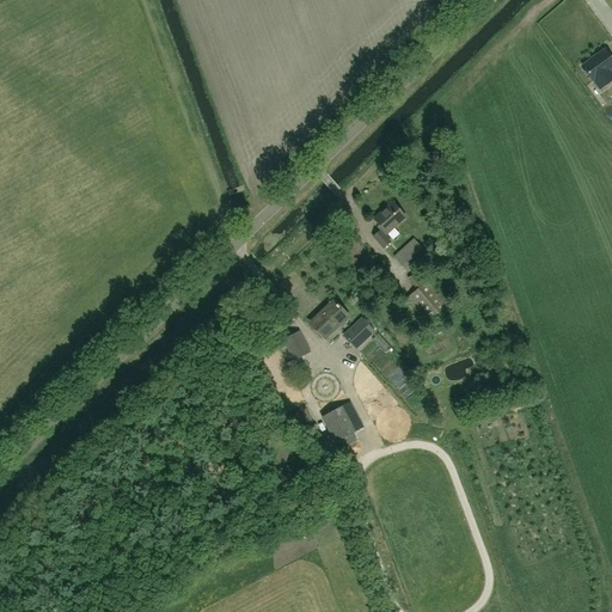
[(581,67),(593,81),(600,91),(611,81),(611,73),(610,69),(611,67),(611,59),(605,49),(581,67)]
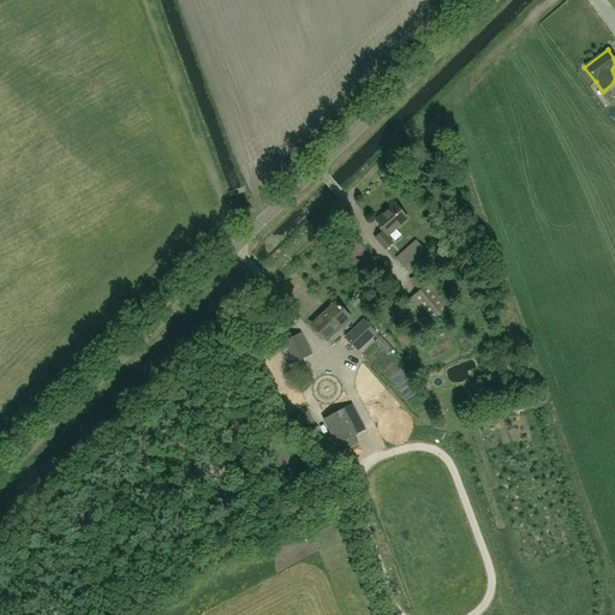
[(382,232),(387,237),(407,219),(394,203),(375,220),(384,231),(382,232)]
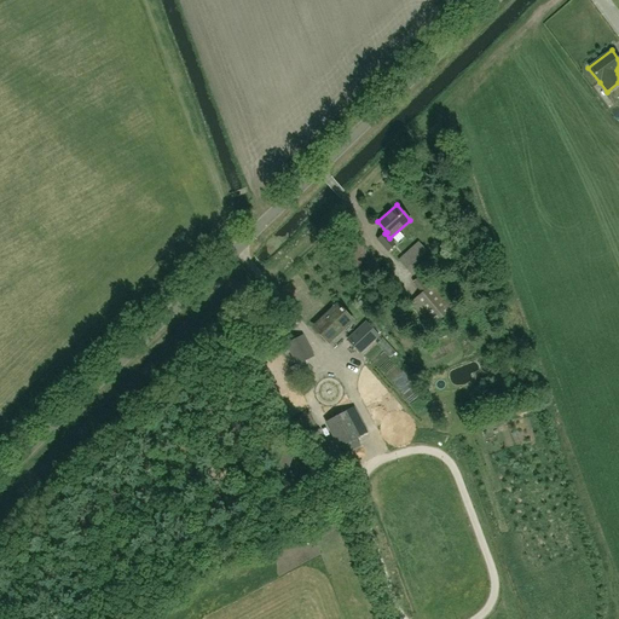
[(389,238),(385,233),(377,239),(387,252),(394,246),(389,238)]
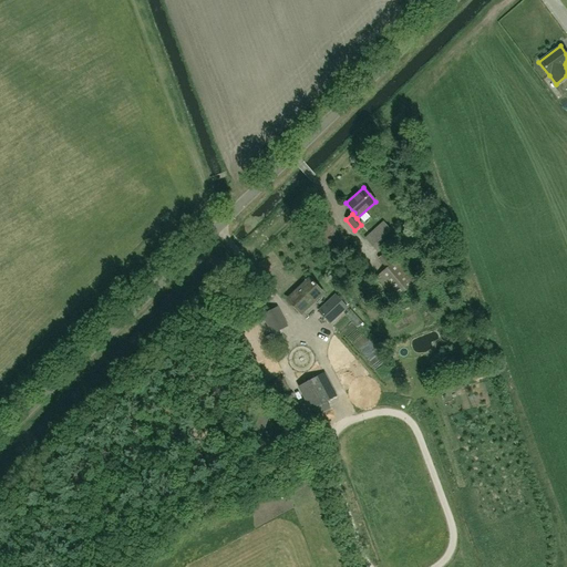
[(379,236),(372,240),(378,248),(384,243),(379,236)]
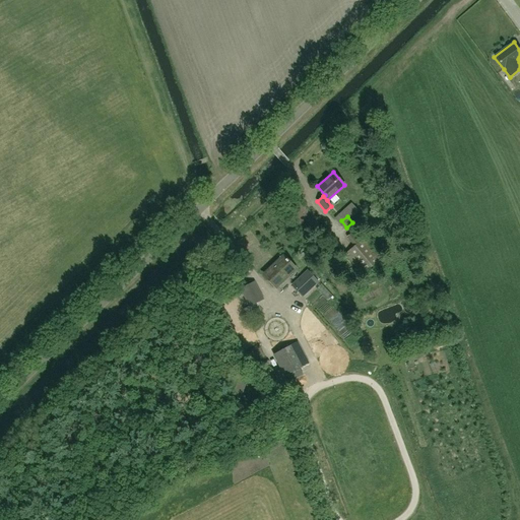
[(365,237),(345,254),(363,275),(383,258),(365,237)]
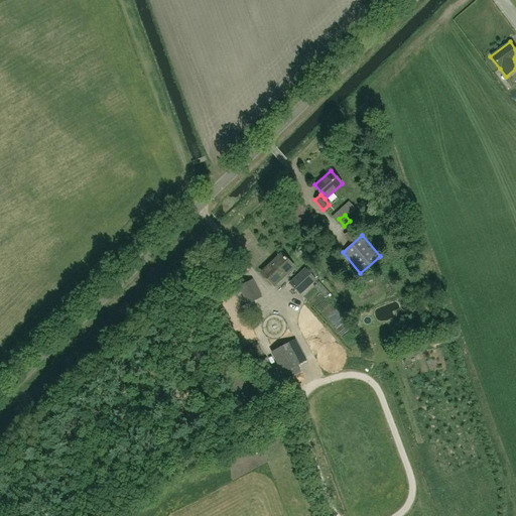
[(274,285),(293,267),(286,259),(284,257),(284,258),(281,254),(262,272),(274,285)]
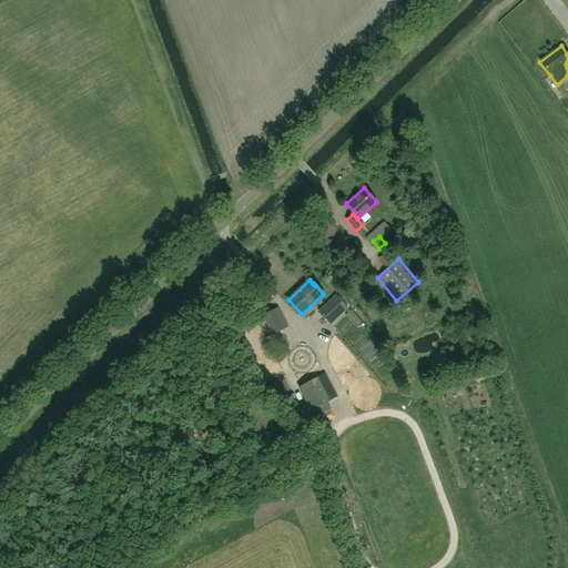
[(331,324),(346,308),(335,296),(318,312),(331,324)]
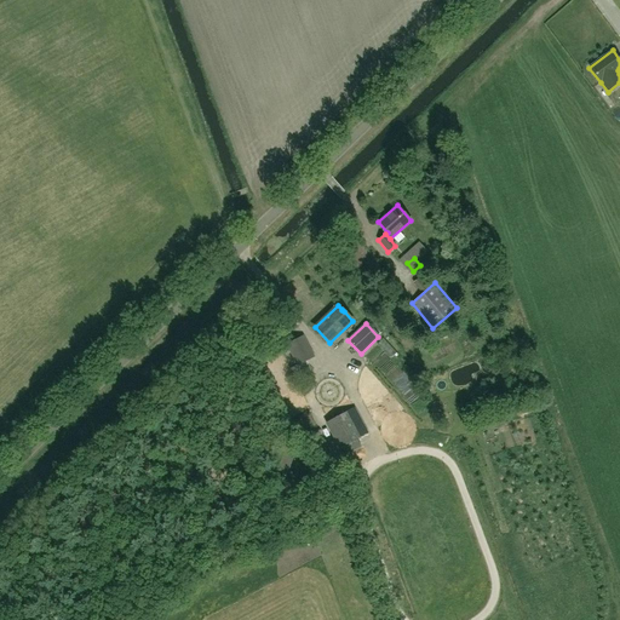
[(297,363),(313,356),(303,337),(287,345),(297,363)]
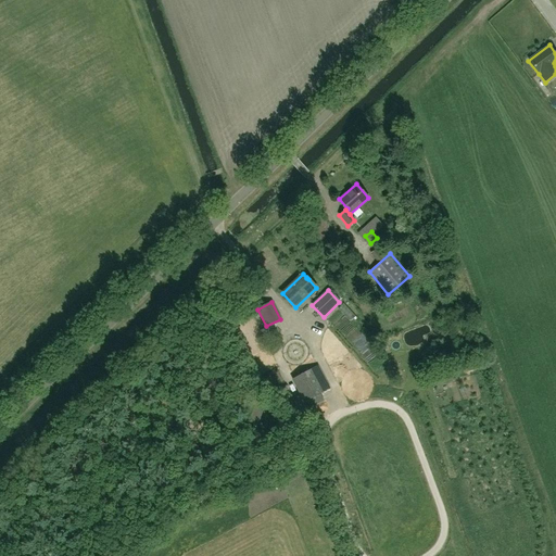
[(292,379),(304,403),(330,389),(317,365),(292,379)]
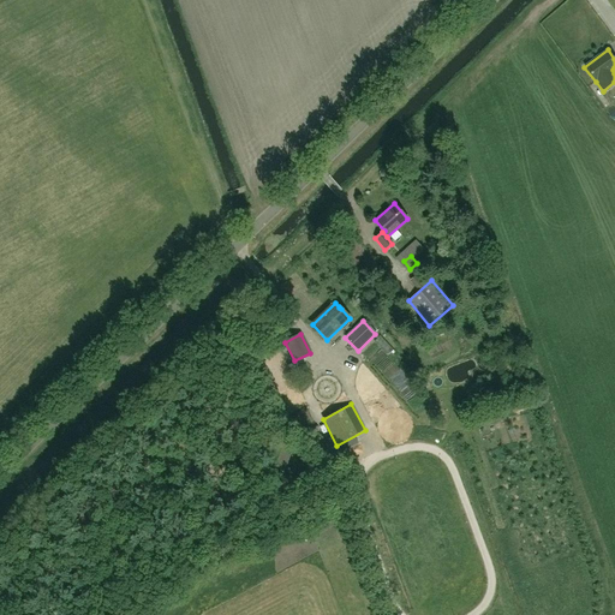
All buildings are outlined.
